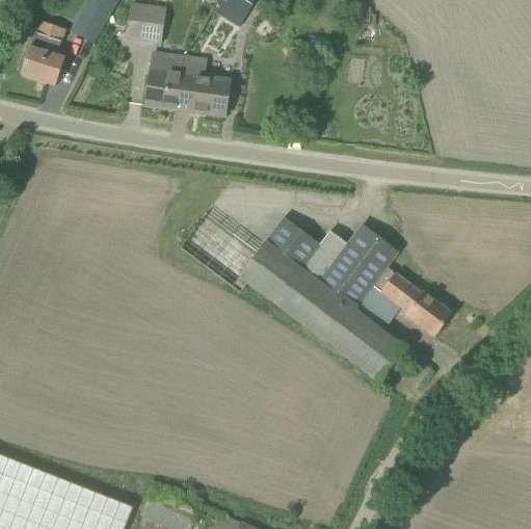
[(86,0),(78,16),(102,29),(118,0),(86,0)]
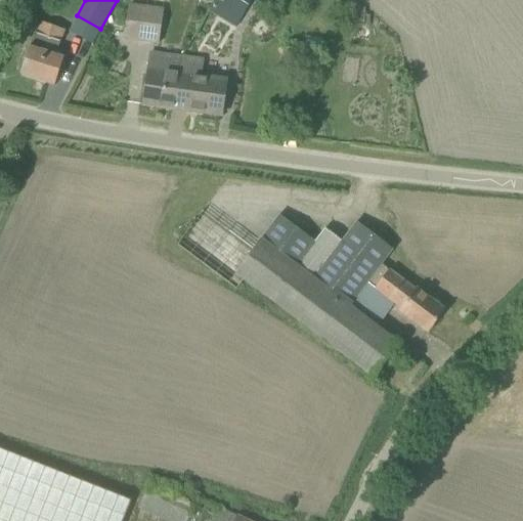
[(226,0),(226,1),(246,11),(251,0),(226,0)]
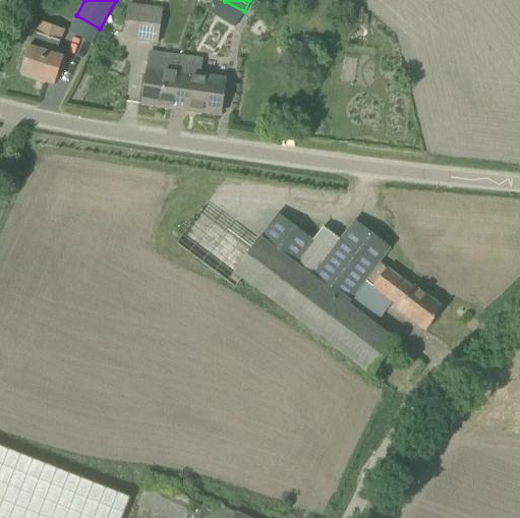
[(124,37),(158,42),(163,6),(128,1),(124,37)]
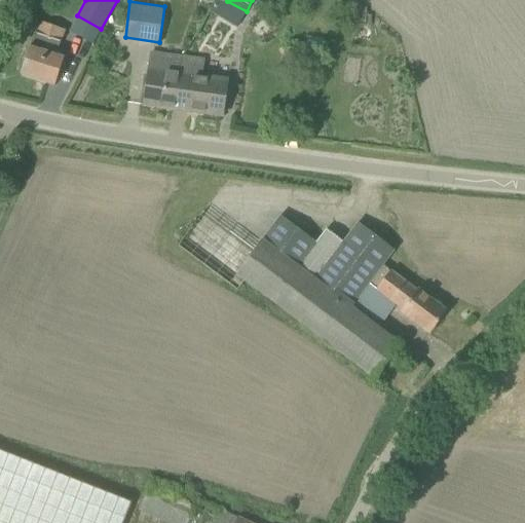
[(353,11),(352,26),(367,26),(368,11),(353,11)]
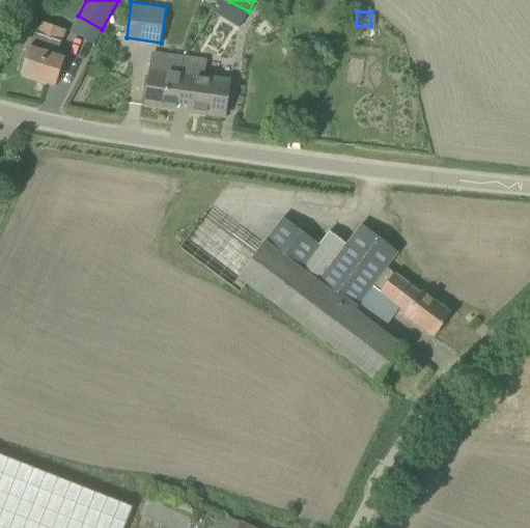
[(21,73),(56,84),(65,57),(55,56),(66,28),(43,20),(33,35),(21,73)]
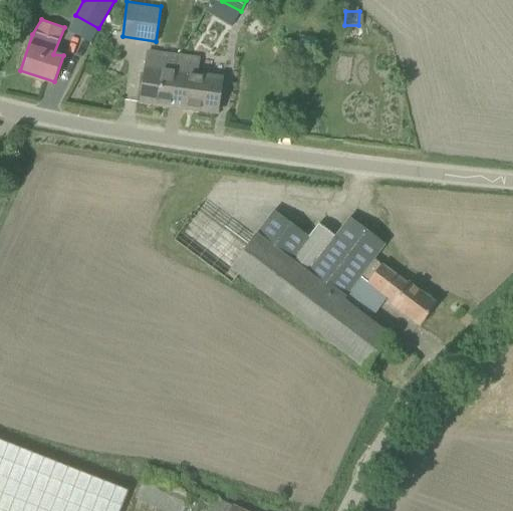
[(141,100),(170,104),(174,70),(176,71),(179,54),(148,49),(141,100)]
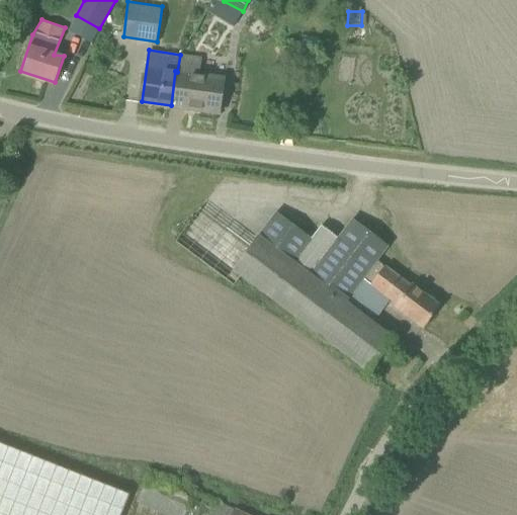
[(171,105),(184,107),(220,111),(224,78),(199,74),(201,58),(180,55),(177,72),(175,71),(171,105)]
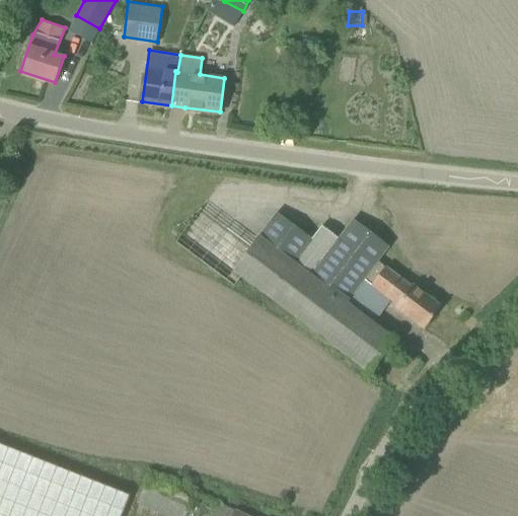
[(372,321),(390,298),(373,287),(387,268),(378,261),(389,244),(354,218),(340,237),(322,224),(312,237),(278,211),(253,246),(201,207),(175,242),(233,286),(240,277),(370,371),(394,339),(372,321)]
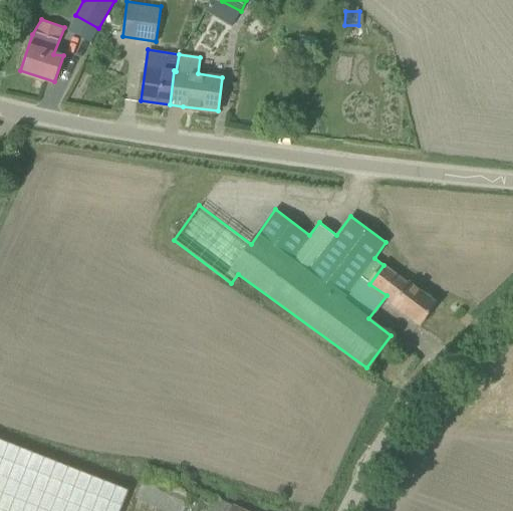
[(383,265),(369,284),(387,295),(395,301),(394,303),(420,323),(436,302),(409,282),(409,283),(383,265)]
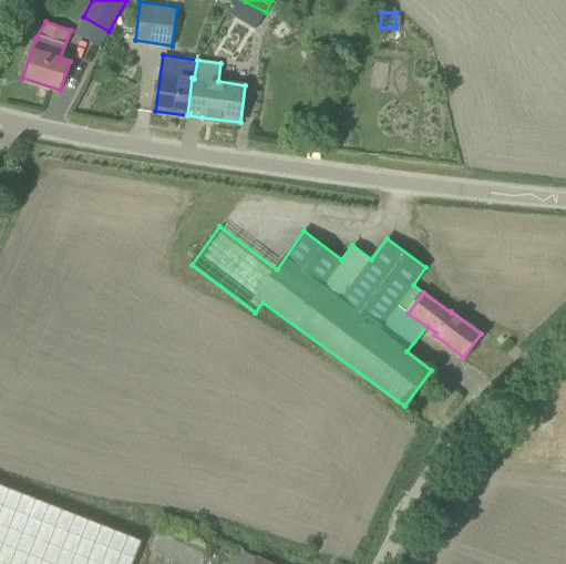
[(0,483),(0,563),(132,563),(142,540),(0,483)]
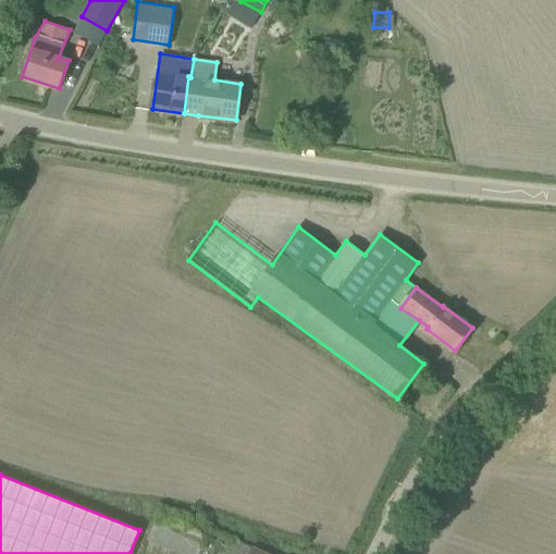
[(270,553),(252,545),(163,505),(148,538),(184,553),(270,553)]
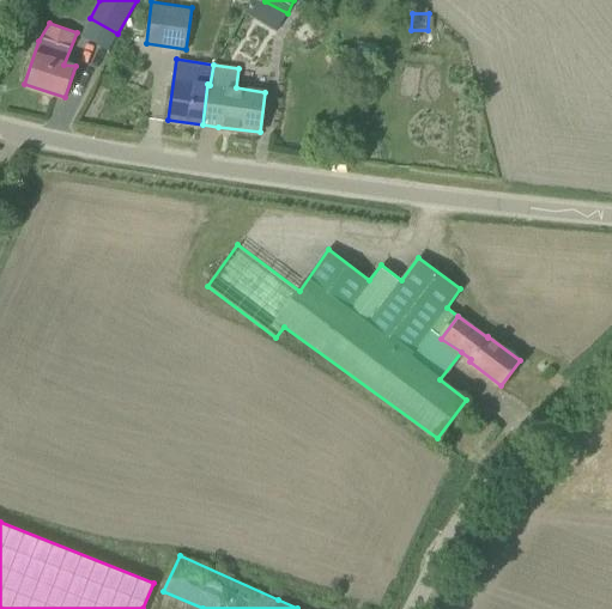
All buildings are outlined.
